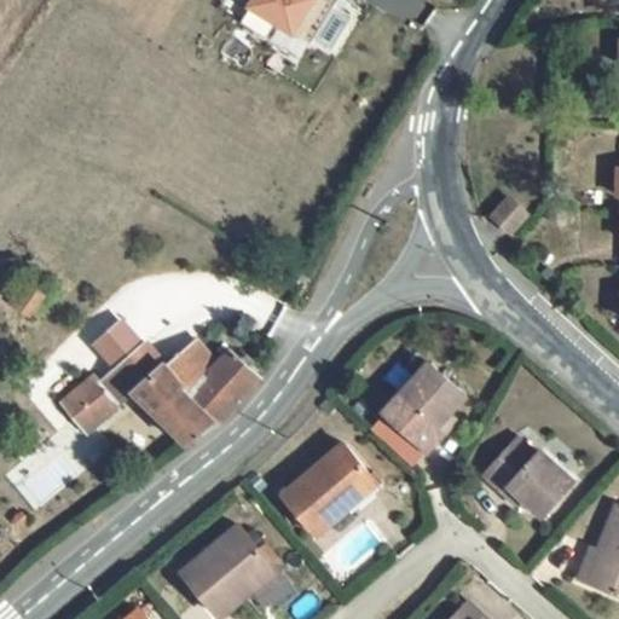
[(233,0),(256,13),(265,0),(276,0),(291,10),(279,29),(316,51),(347,1),(346,0),(233,0)]
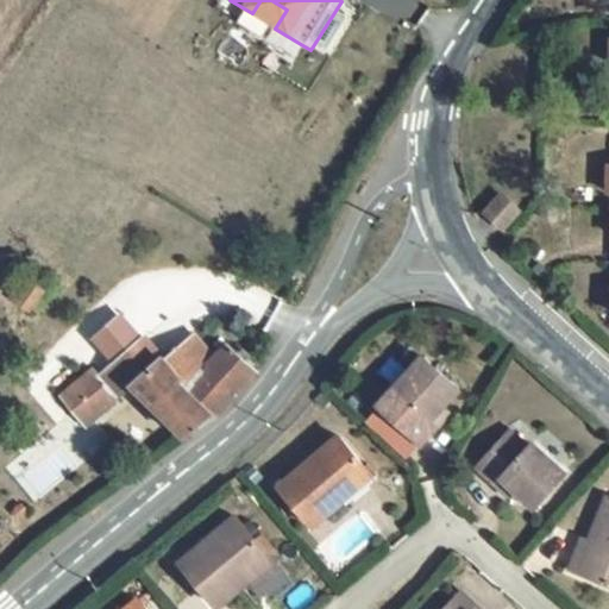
[(271,0),(261,0),(252,13),(275,29),(287,10),(271,0)]
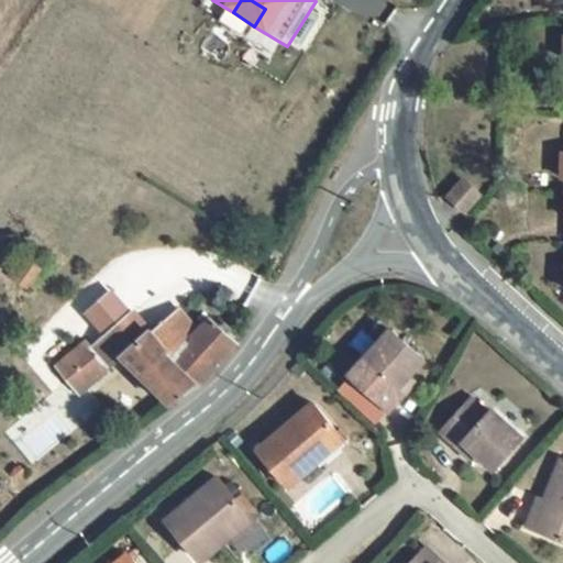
[(481,192),(465,179),(449,199),(463,211),(481,192)]
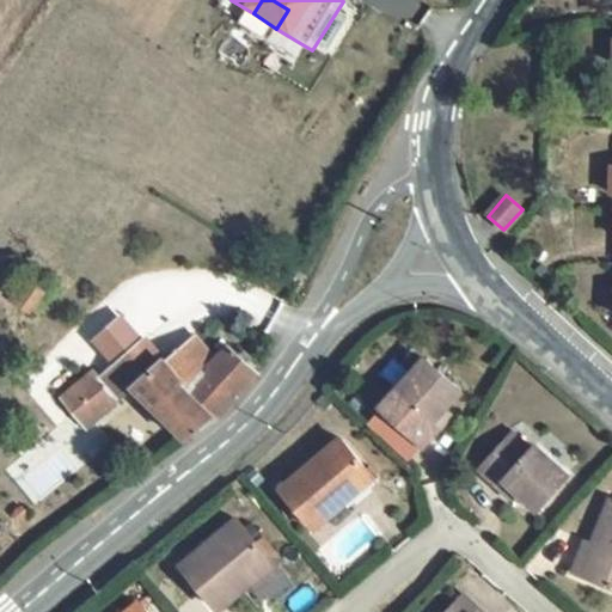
[(25,279),(8,299),(16,304),(32,283),(25,279)]
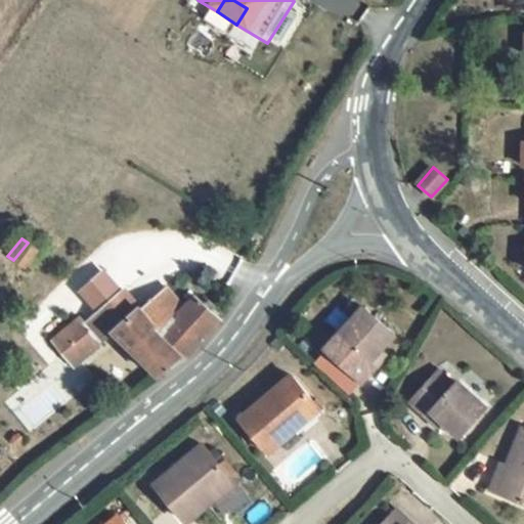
[(28,243),(13,260),(24,267),(38,250),(28,243)]
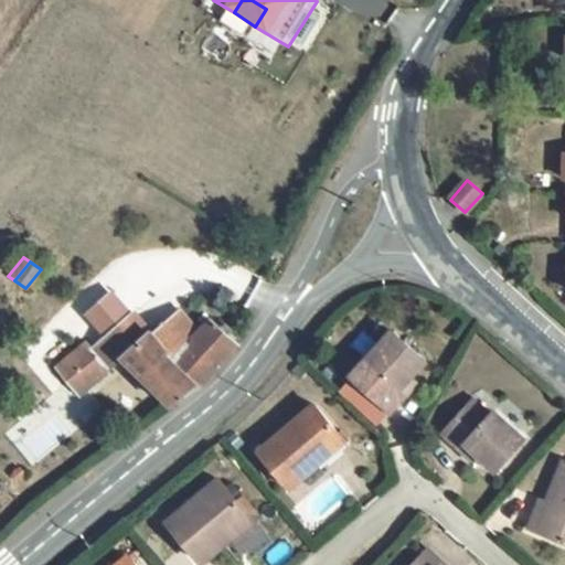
[(199,331),(179,308),(153,331),(134,309),(89,349),(85,343),(55,369),(78,396),(124,359),(173,407),(202,384),(240,344),(211,319),(199,331)]
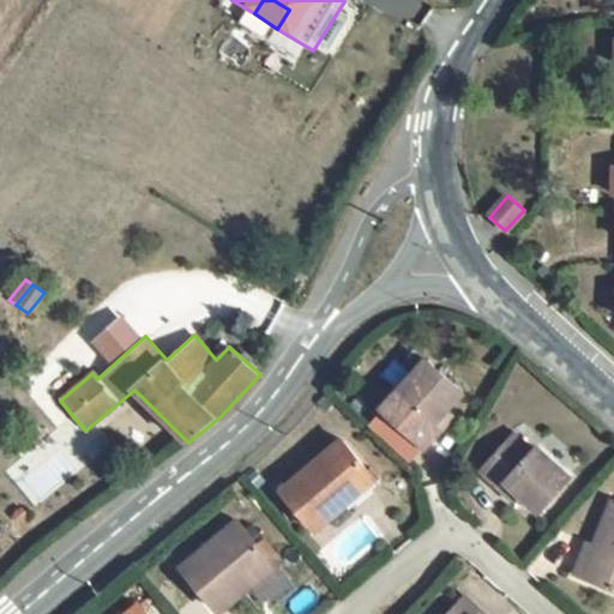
[(427,357),(395,392),(401,397),(385,415),(423,449),(438,433),(431,428),(449,409),(465,392),(427,357)]
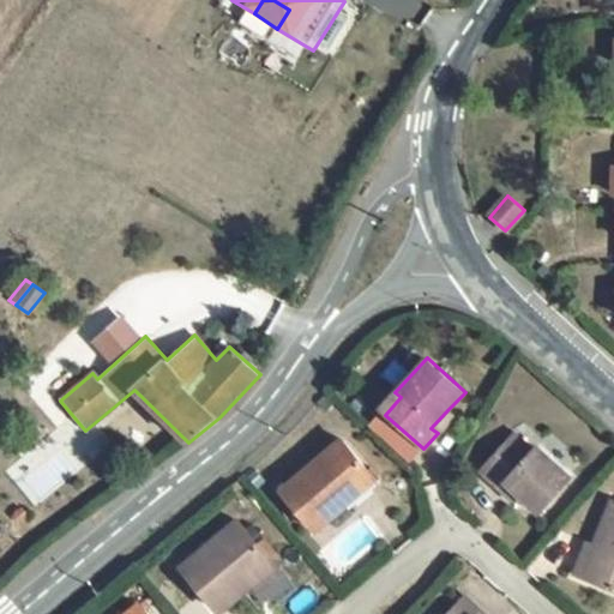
[(449,410),(431,428),(438,433),(456,415),(449,410)]
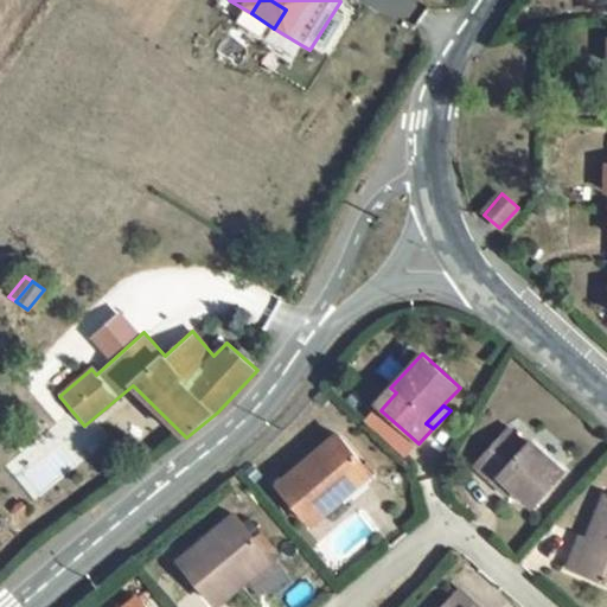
[(508,428),(474,465),(493,483),(499,477),(513,490),(532,506),(564,471),(531,442),(528,446),(508,428)]
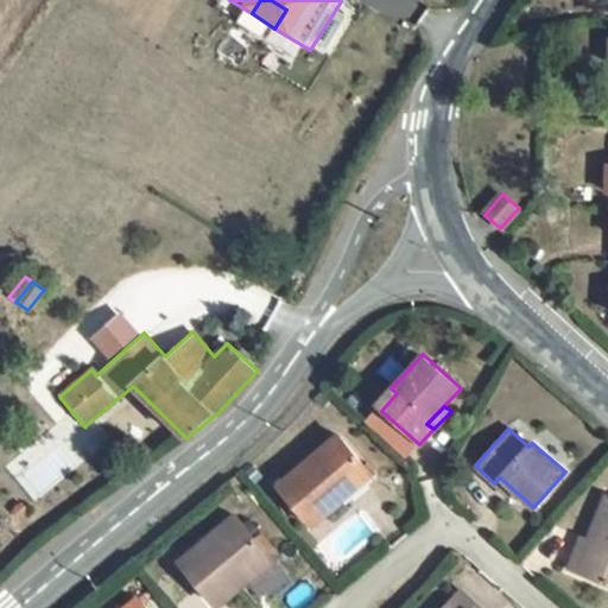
[(337,434),(276,488),(310,527),(341,501),(336,498),(368,469),(337,434)]
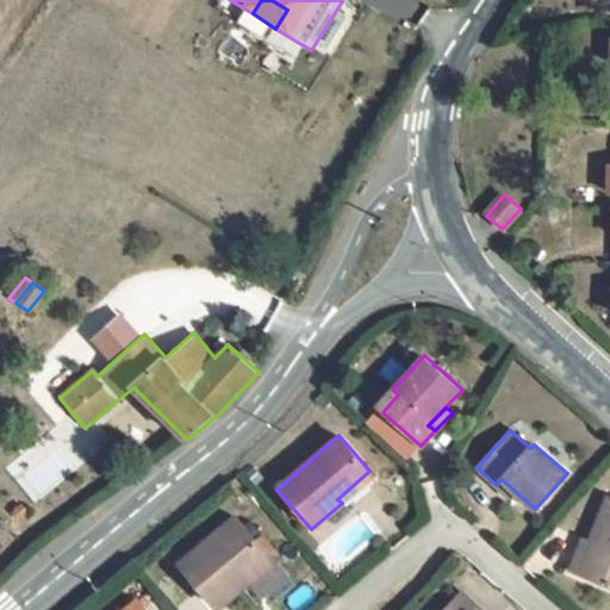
[(378,480),(369,471),(337,499),(346,508),(378,480)]
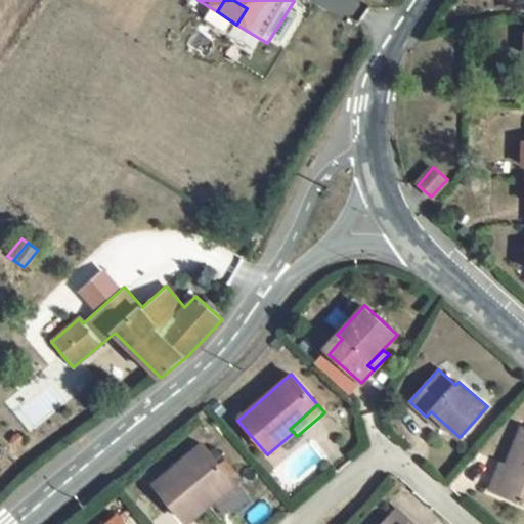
[(431,411),(426,417),(438,428),(443,423),(431,411)]
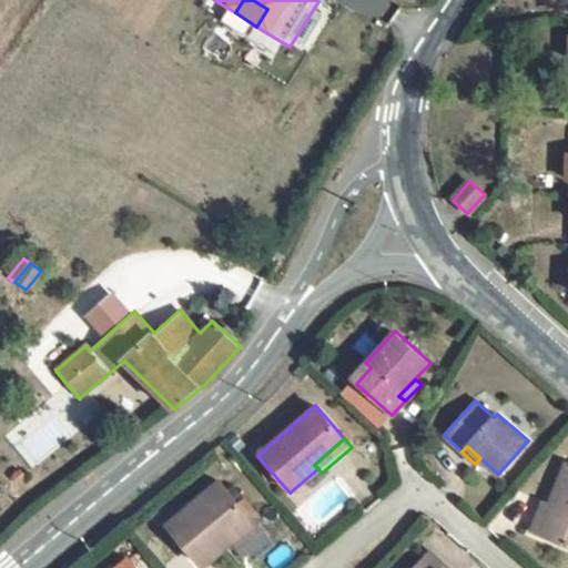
[(567,463),(550,503),(546,513),(540,509),(531,533),(567,546),(567,463)]
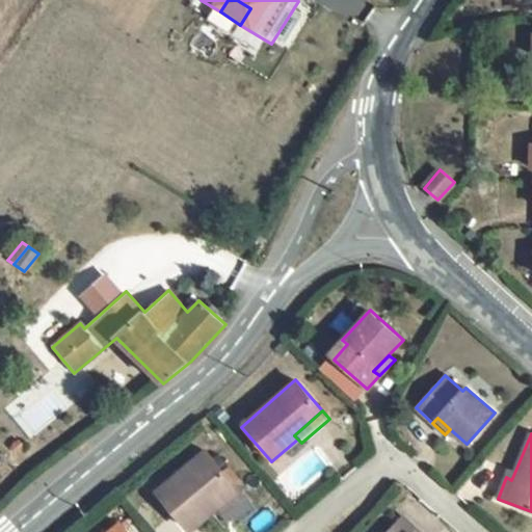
[(206,450),(155,493),(187,531),(188,531),(216,507),(239,488),(206,450)]
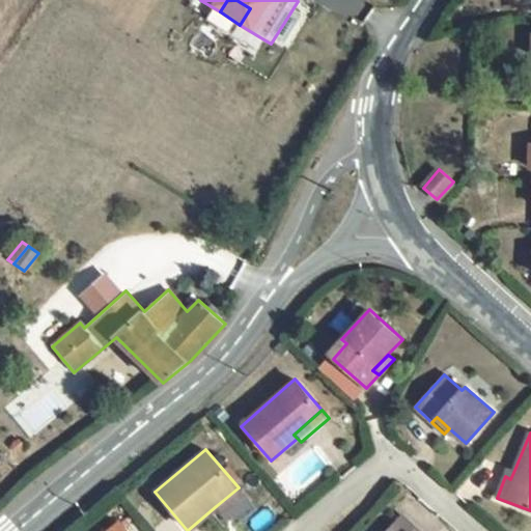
[(505,476),(510,479),(514,470),(509,468),(505,476)]
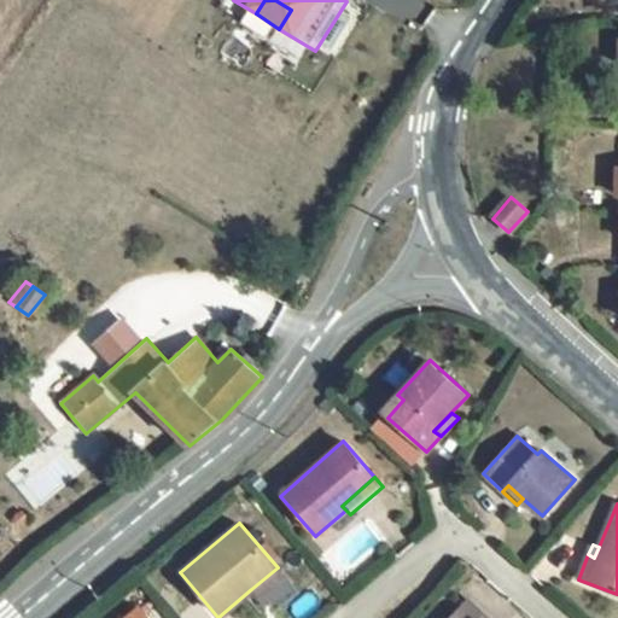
[(278,567),(251,589),(258,598),(284,576),(278,567)]
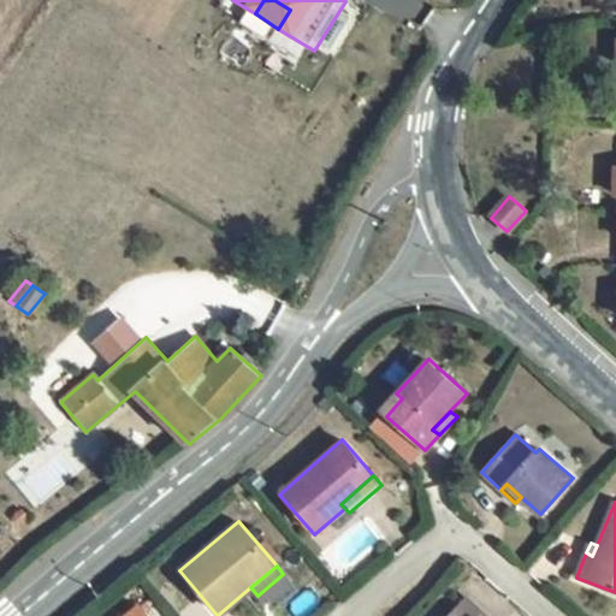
[(485,615),(466,598),(449,615),(485,615)]
